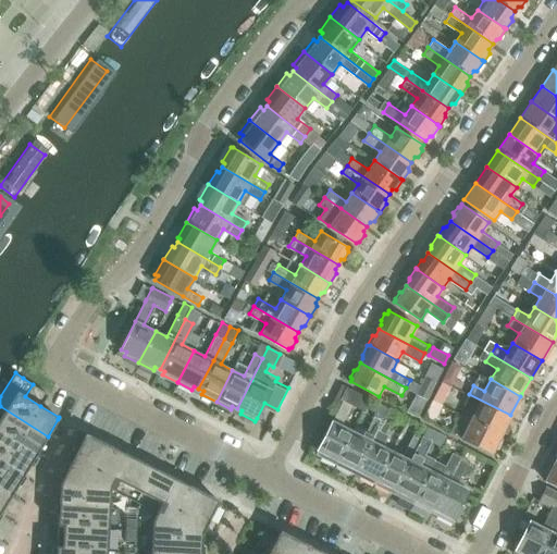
[(49,393),(33,384),(25,396),(40,406),(49,393)]
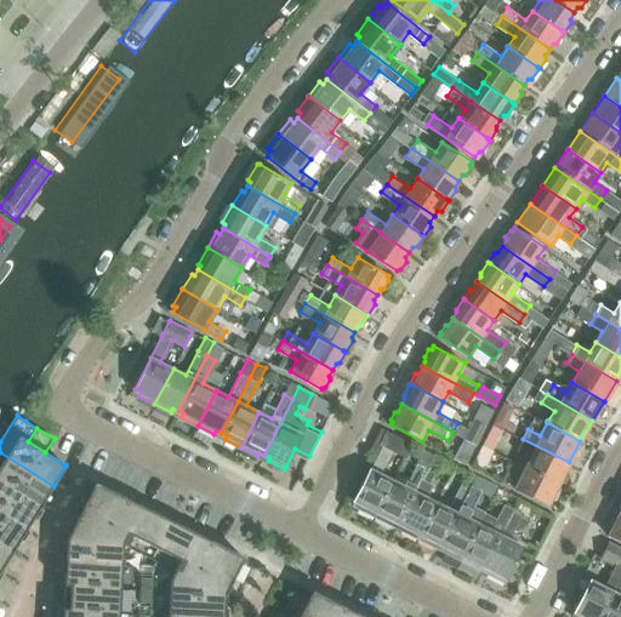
[(391,449),(398,435),(386,429),(379,443),(391,449)]
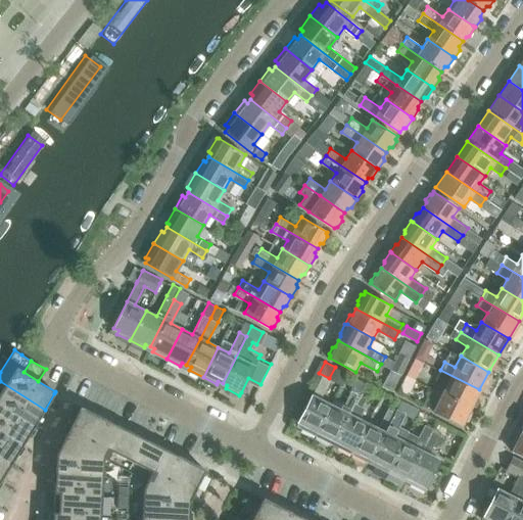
[(479,389),(440,370),(436,378),(446,383),(442,392),(471,407),(474,400),(477,400),(480,394),(478,391),(479,389)]
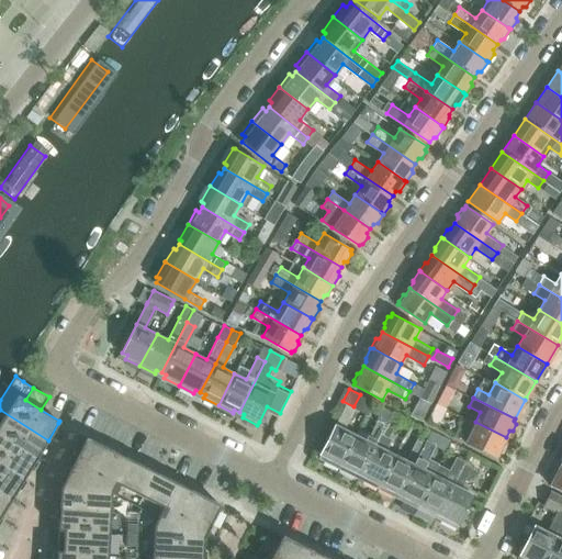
[(319,453),(326,456),(324,459),(338,467),(355,434),(343,428),(353,406),(343,401),(338,399),(333,409),(340,413),(319,453)]
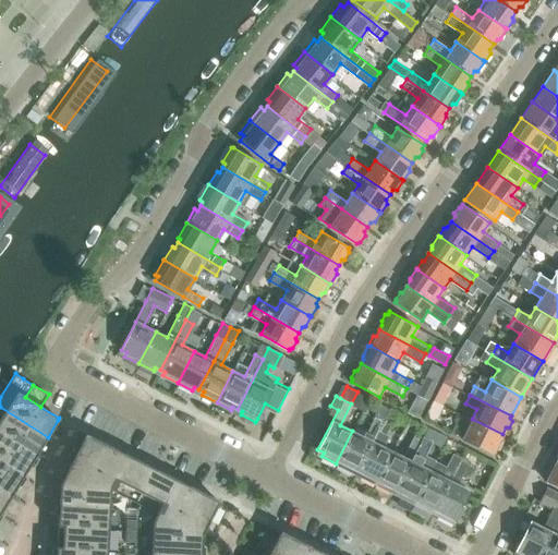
[(0,433),(36,456),(47,437),(0,408),(0,433)]
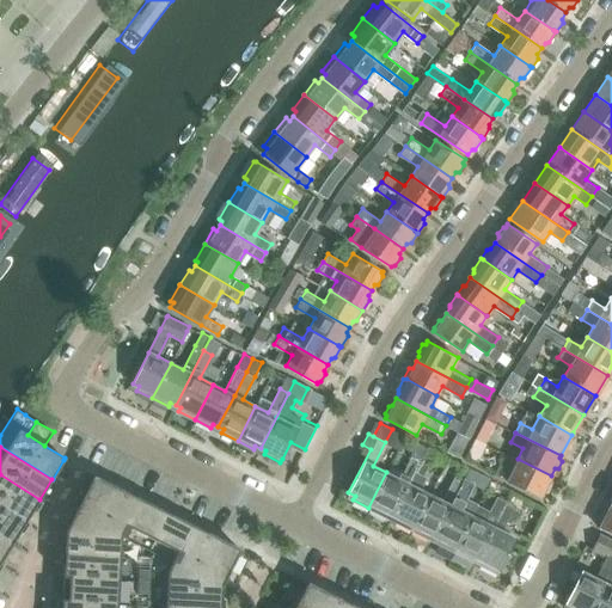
[(386,472),(368,508),(384,515),(386,511),(391,514),(408,483),(420,459),(422,454),(417,455),(410,458),(403,470),(391,464),(386,472)]
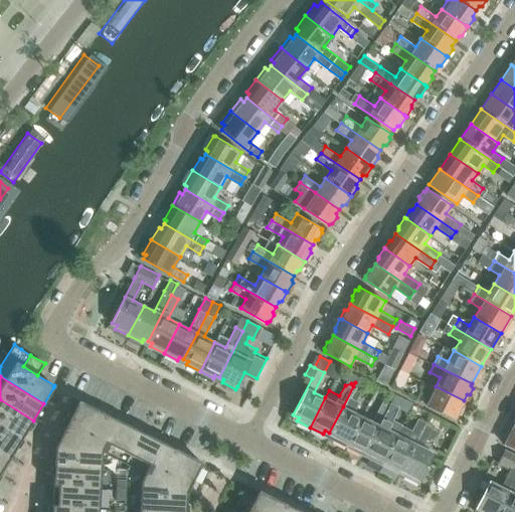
[(353,386),(343,406),(329,433),(334,436),(333,439),(346,445),(360,415),(350,410),(360,390),(353,386)]
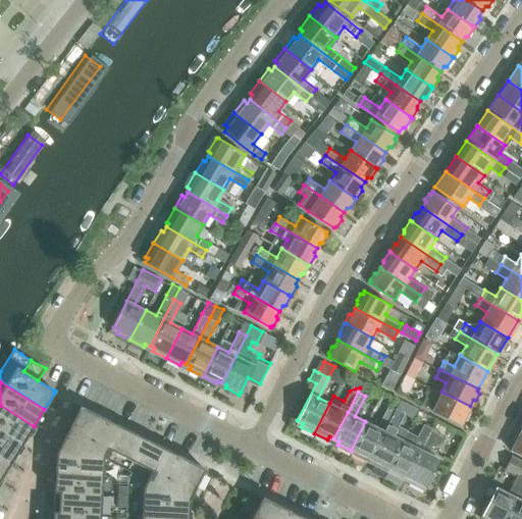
[(436,401),(425,396),(421,404),(461,424),(470,406),(441,392),(436,401)]
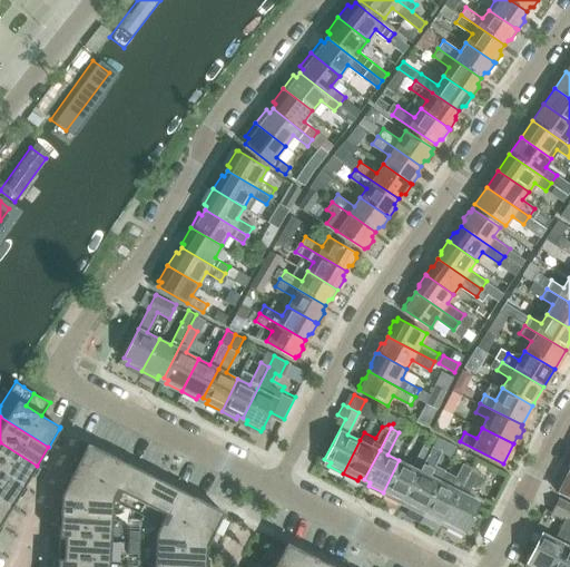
[(0,442),(0,469),(25,485),(29,478),(33,477),(39,468),(37,466),(0,442)]
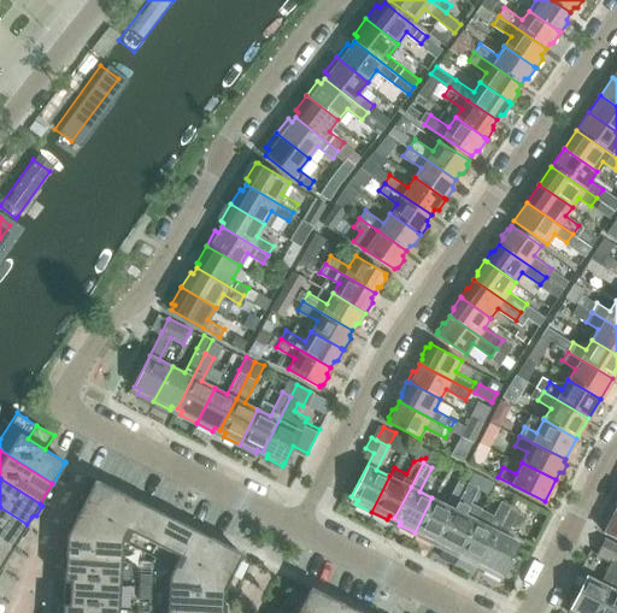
[(105,532),(124,542),(156,558),(154,559),(165,564),(165,563),(170,565),(191,575),(224,590),(242,553),(103,483),(94,479),(75,518),(105,532)]
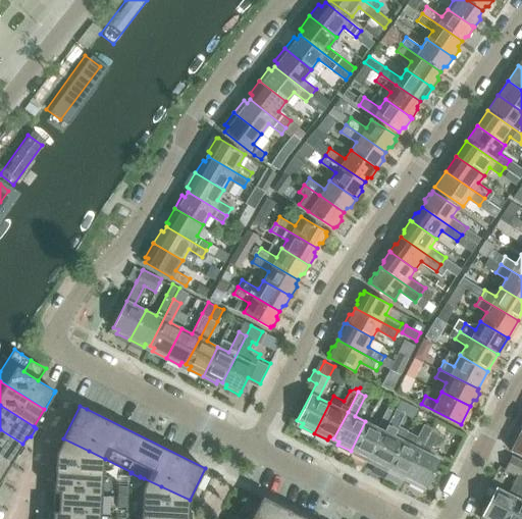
[(376,426),(365,421),(351,451),(365,458),(366,456),(370,457),(394,410),(386,407),(376,426)]
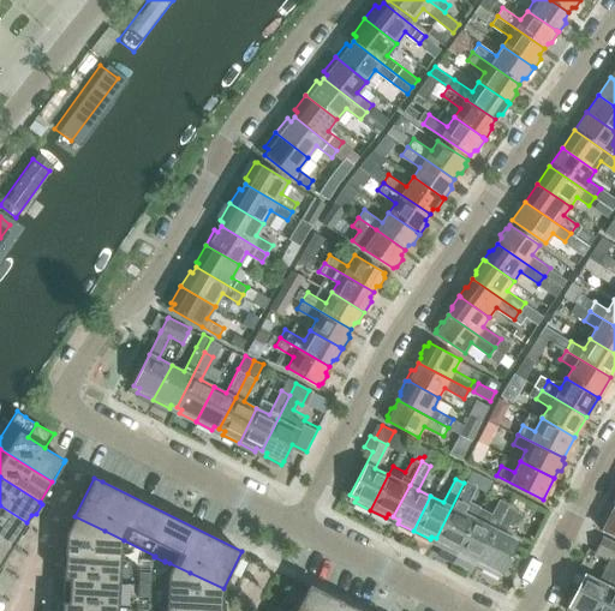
[(464,483),(436,538),(441,541),(440,545),(455,552),(473,517),(460,511),(472,487),(464,483)]
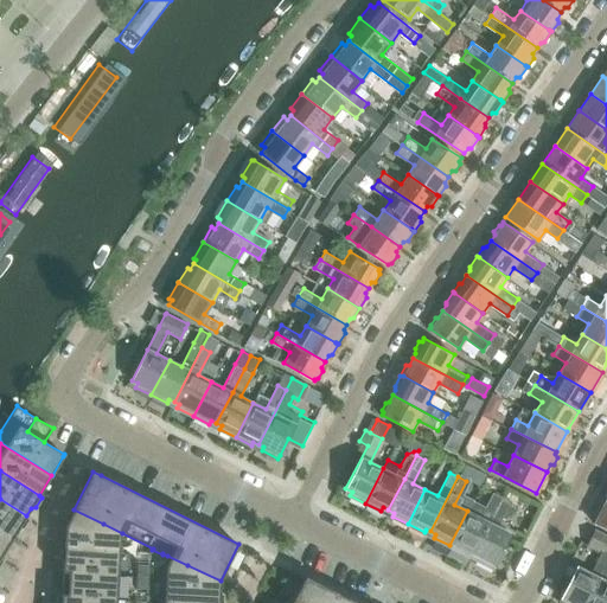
[(479,517),(467,511),(449,545),(466,553),(467,550),(472,552),(499,498),(491,494),(479,517)]
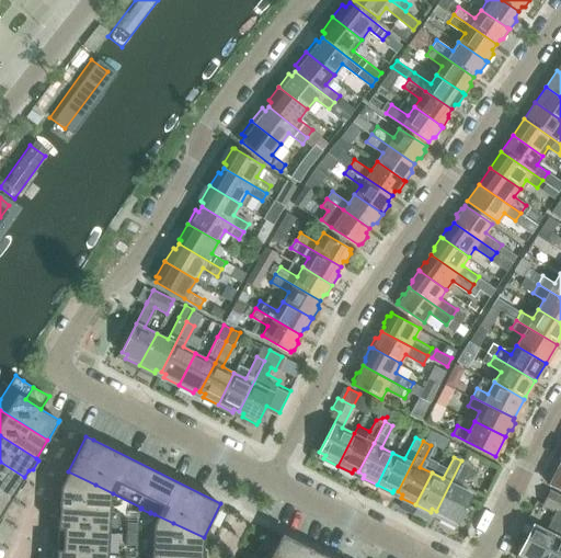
[(461,460),(436,511),(442,514),(441,517),(455,525),(471,492),(459,487),(470,465),(461,460)]
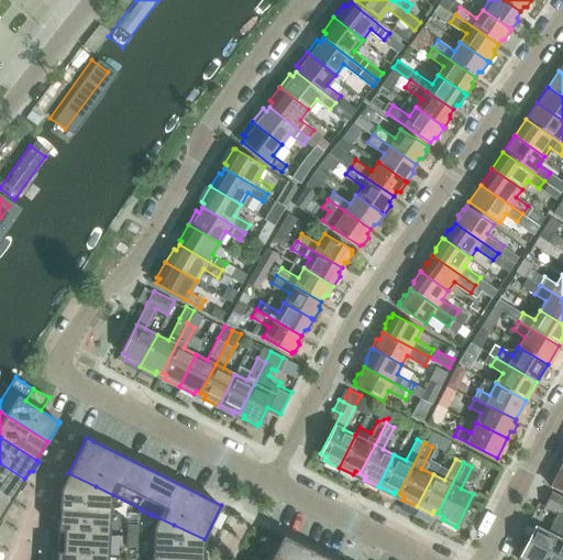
[(0,463),(0,490),(12,498),(17,491),(21,490),(28,481),(24,479),(0,463)]
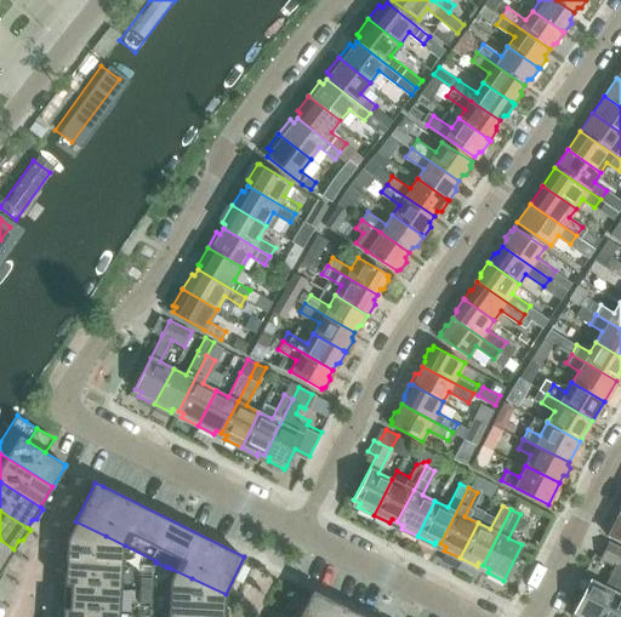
[(620,514),(619,513),(608,535),(620,541),(620,514)]
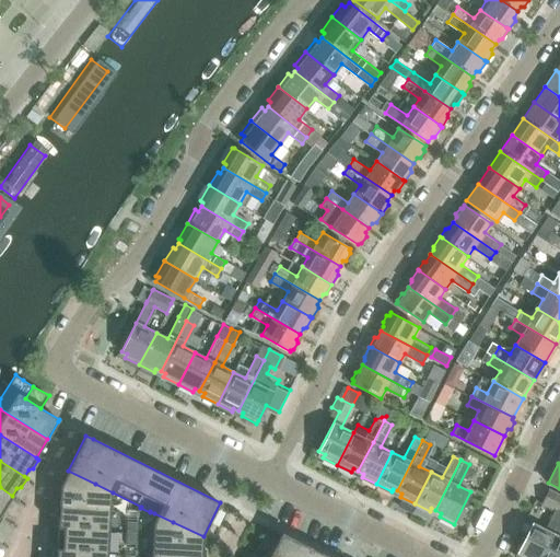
[(113,492),(95,484),(68,471),(66,475),(60,486),(59,505),(109,507),(111,497),(113,492)]
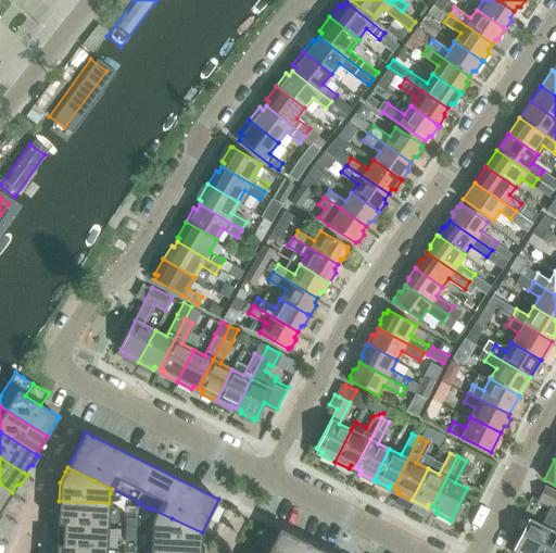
[(552,504),(555,506),(555,491),(544,485),(536,500),(551,506),(552,504)]
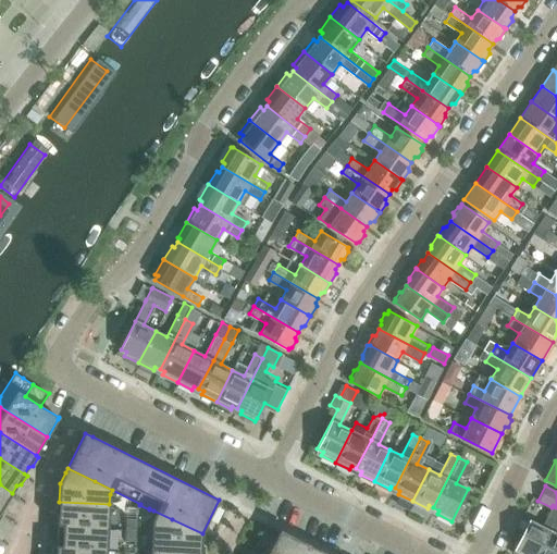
[(0,511),(0,512),(12,494),(0,487),(0,511)]
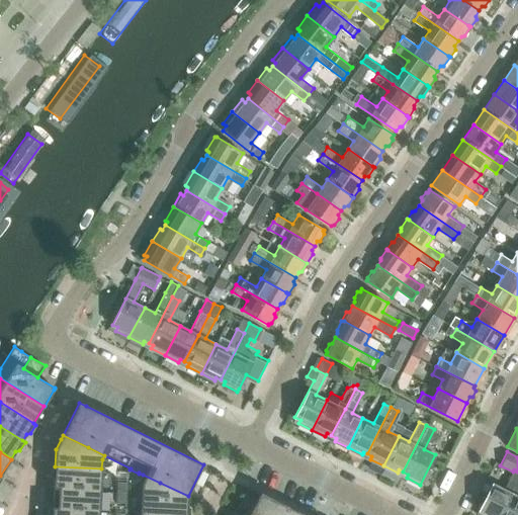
[(54,487),(100,490),(101,468),(55,466),(52,465),(51,476),(54,479),(54,487)]
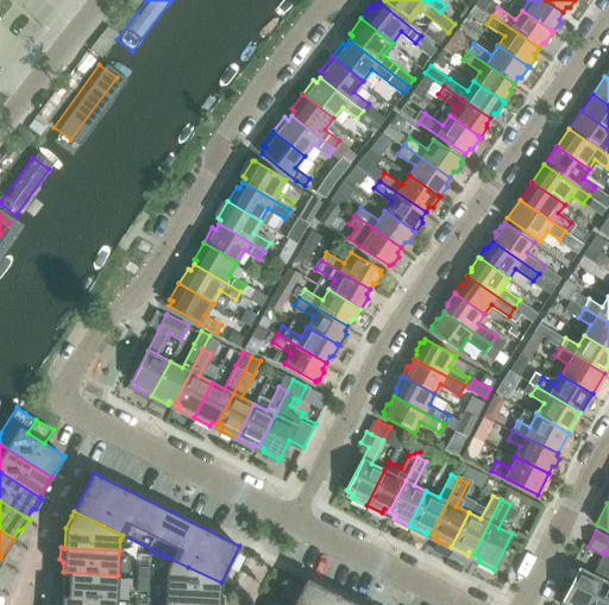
[(592,574),(579,568),(562,603),(565,604),(588,604),(601,579),(608,562),(608,554),(604,552),(603,554),(592,574)]
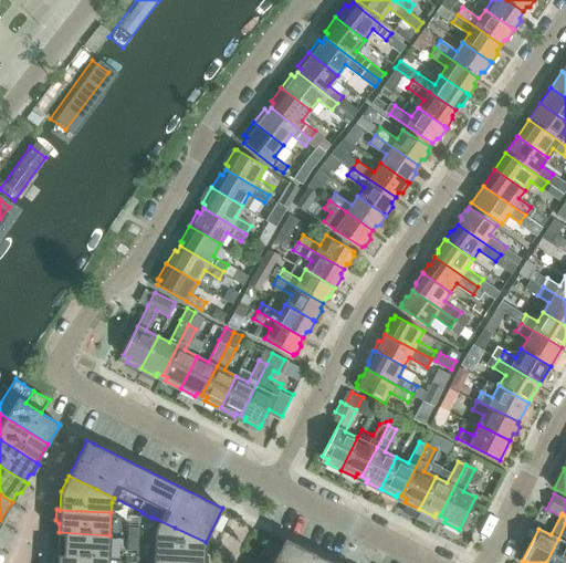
[(206,542),(175,528),(156,519),(154,525),(152,562),(167,562),(208,562),(208,554),(205,551),(206,542)]
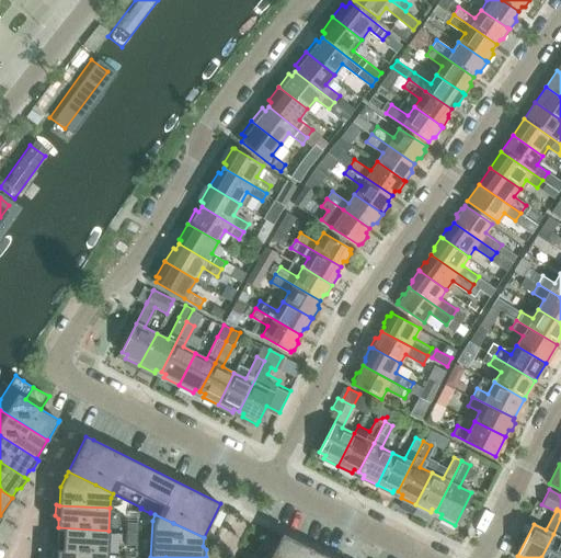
[(560,557),(560,519),(553,534),(541,557),(560,557)]
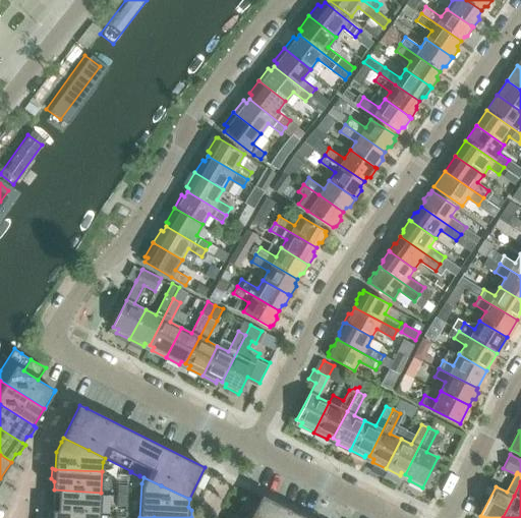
[(52,510),(100,513),(101,493),(54,490),(52,510)]
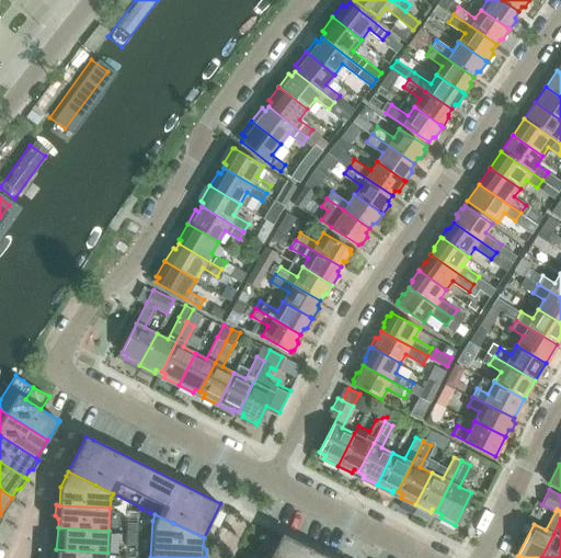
[(330,557),(321,554),(312,550),(313,549),(282,534),(268,557),(330,557)]
